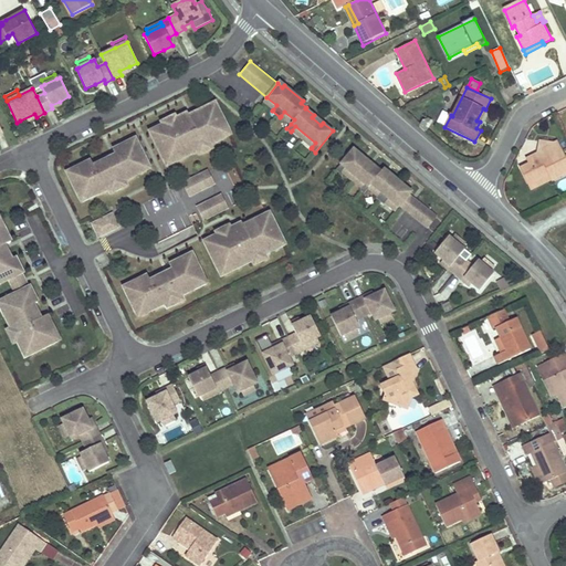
[(276,105),(266,97),(263,101),(273,109),(276,105)]
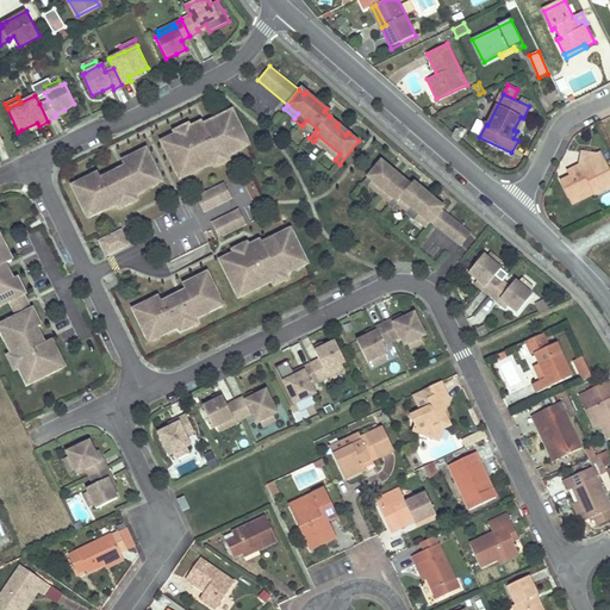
[(175,135),(162,142),(178,174),(180,173),(195,165),(198,169),(212,162),(226,156),(235,151),(232,147),(244,141),(246,141),(231,111),(215,119),(224,136),(212,142),(204,125),(201,122),(190,129),(187,129),(188,132),(179,137),(178,134),(175,135)]
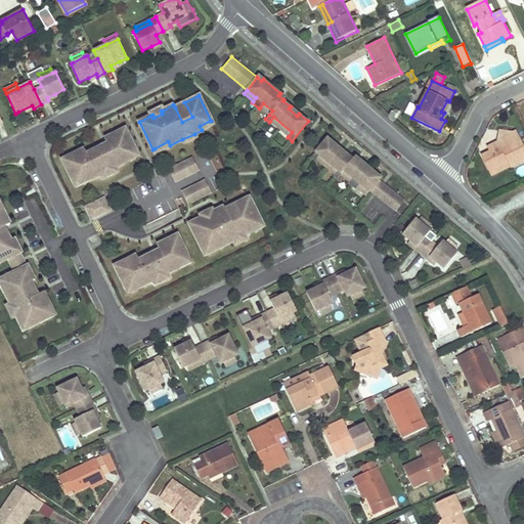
[(184,102),(175,107),(182,122),(192,117),(184,102)]
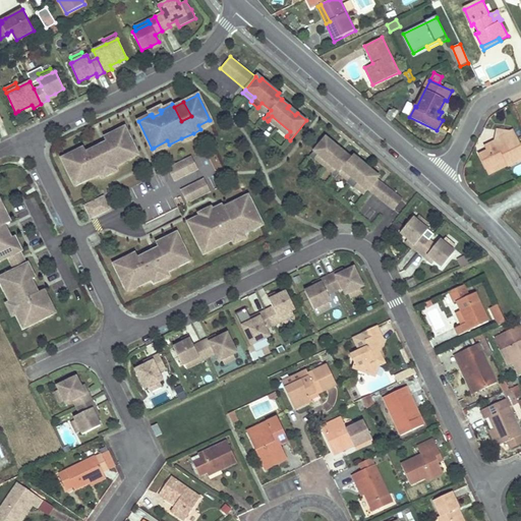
[(271,110),(262,103),(258,107),(268,114),(271,110)]
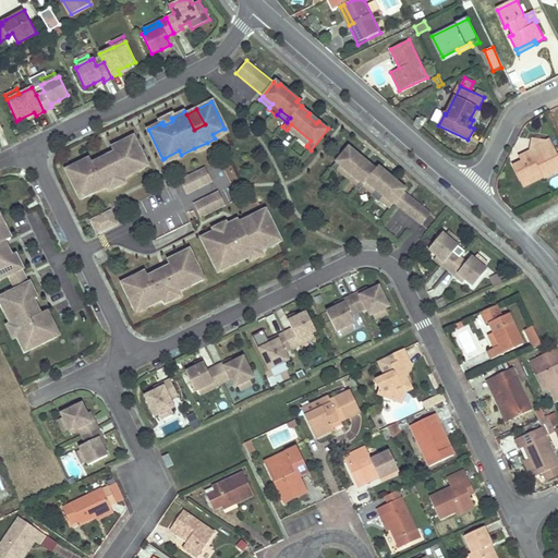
[(20,119),(21,122),(28,119),(36,116),(34,112),(20,119)]
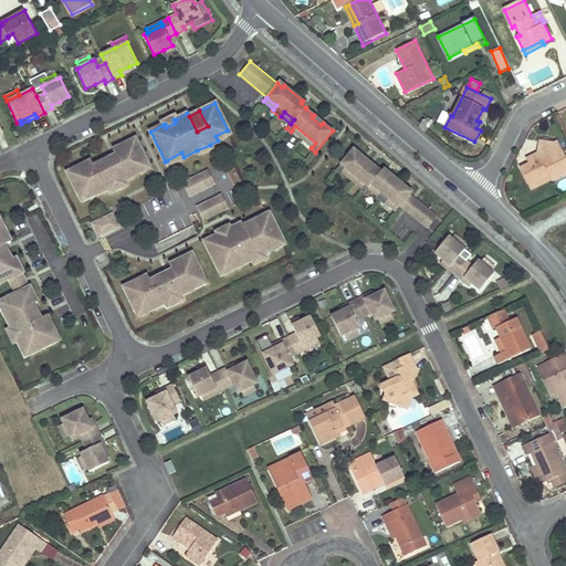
[(323,123),(314,115),(312,117),(321,125),(323,123)]
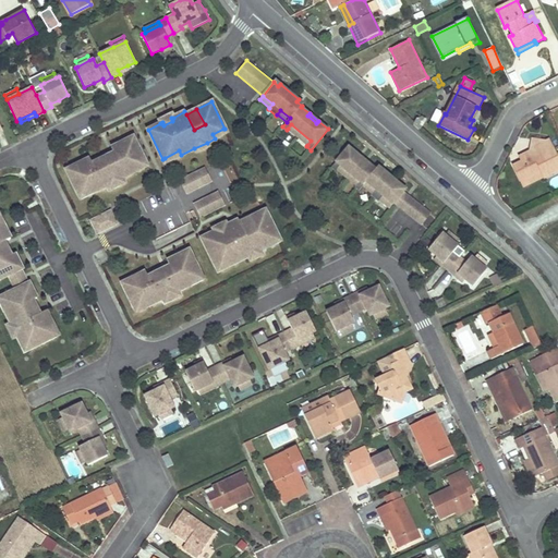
[(162,122),(164,125),(172,121),(171,118),(173,118),(171,114),(159,121),(160,123),(162,122)]
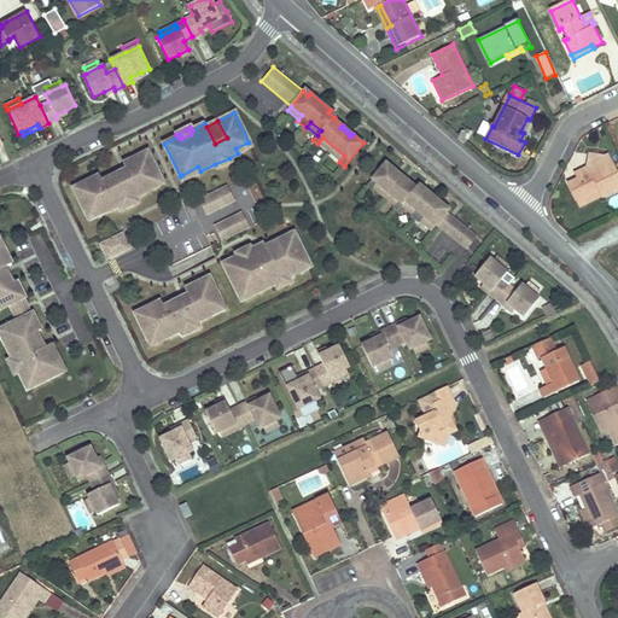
[(344,156),(322,138),(319,143),(340,161),(344,156)]
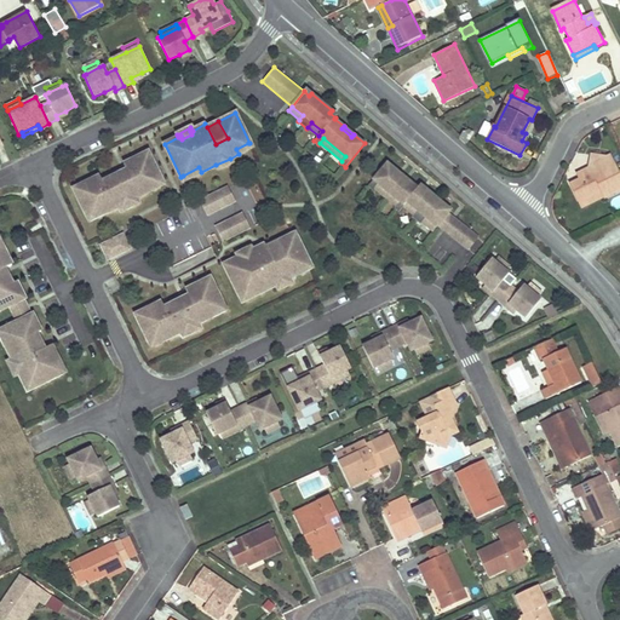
[(239,154),(251,148),(248,143),(236,149),(239,154)]
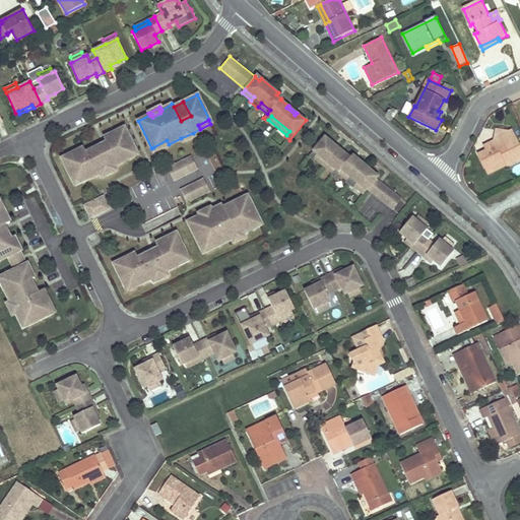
[(83,147),(61,158),(73,182),(74,181),(85,176),(87,180),(100,174),(114,167),(126,160),(124,155),(134,150),(135,150),(124,128),(104,138),(106,141),(110,150),(89,160),(85,151),(83,147)]
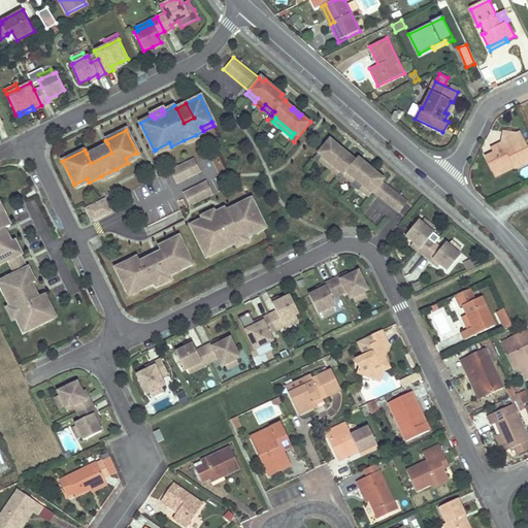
[(527,160),(527,150),(519,132),(517,133),(504,131),(503,140),(506,145),(502,147),(500,143),(492,147),(494,153),(486,157),(493,170),(512,161),(515,166),(515,167),(527,160)]
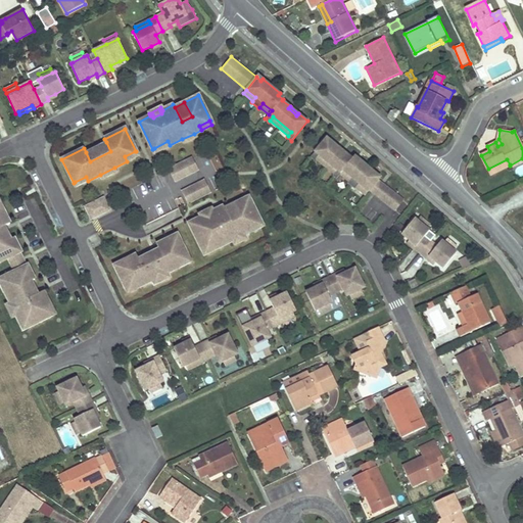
[(195,137),(194,134),(182,139),(184,143),(195,137)]
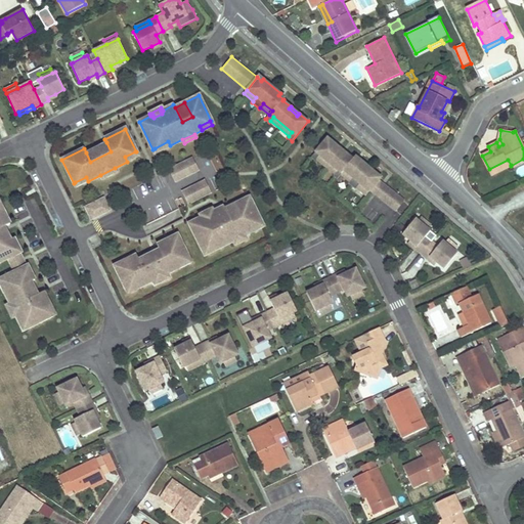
[(328,137),(311,158),(314,160),(316,159),(319,155),(338,170),(335,174),(333,175),(337,179),(341,174),(344,170),(352,177),(349,181),(348,183),(355,188),(356,187),(359,183),(368,191),(370,189),(379,180),(379,179),(375,175),(377,173),(359,160),(357,161),(354,159),(354,160),(344,151),(343,154),(335,146),(336,144),(328,137)]
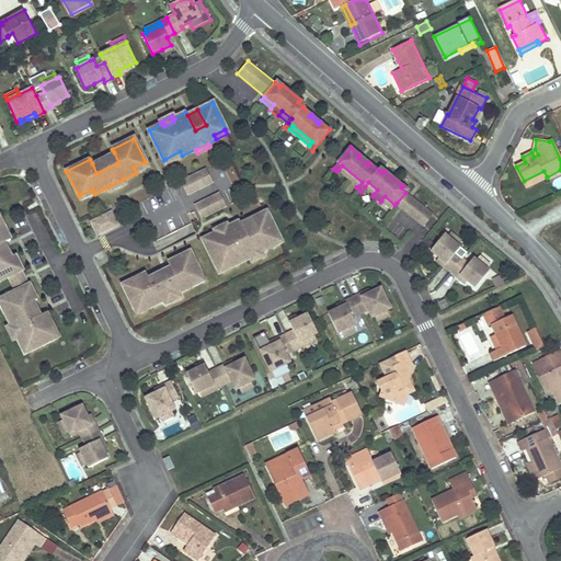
[(180,151),(165,159),(168,163),(182,156),(180,151)]
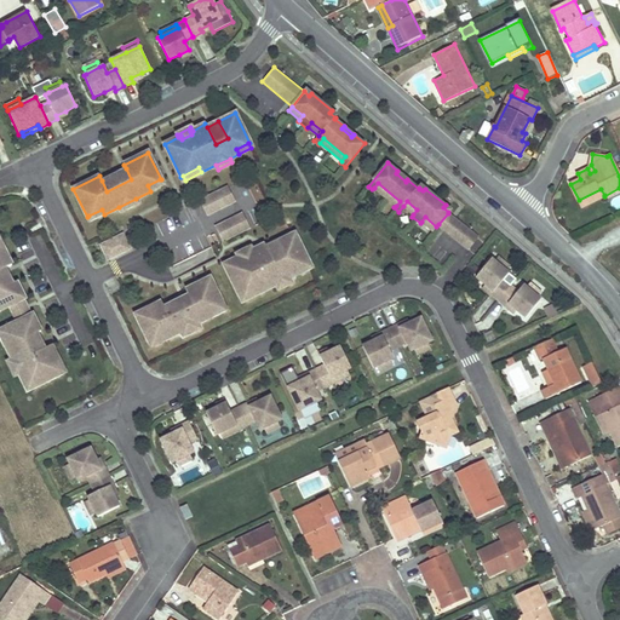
[(126,168),(102,181),(107,191),(131,179),(126,168)]
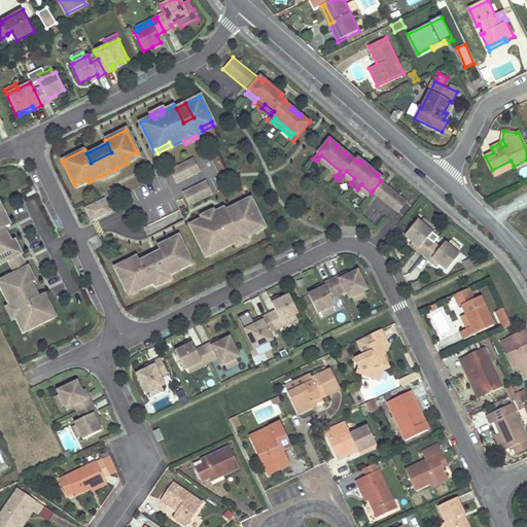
[(345,154),(346,152),(338,145),(337,147),(345,154)]
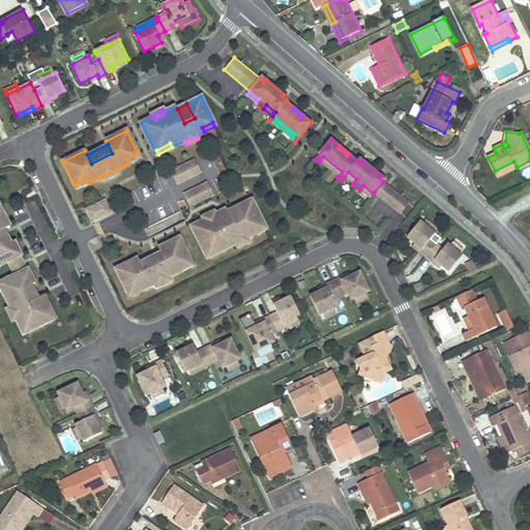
[(137,153),(126,158),(128,164),(139,158),(137,153)]
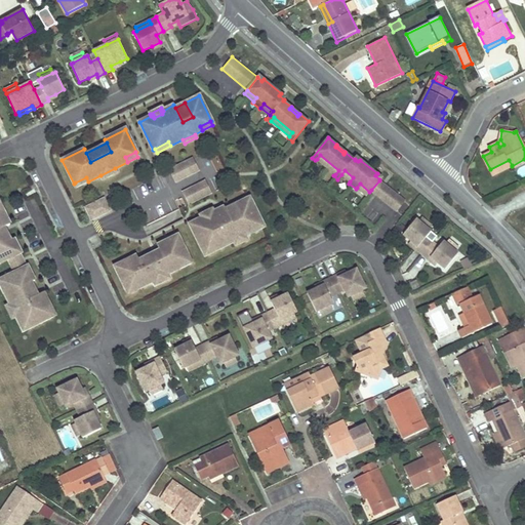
[(320,155),(317,159),(335,174),(338,170),(320,155)]
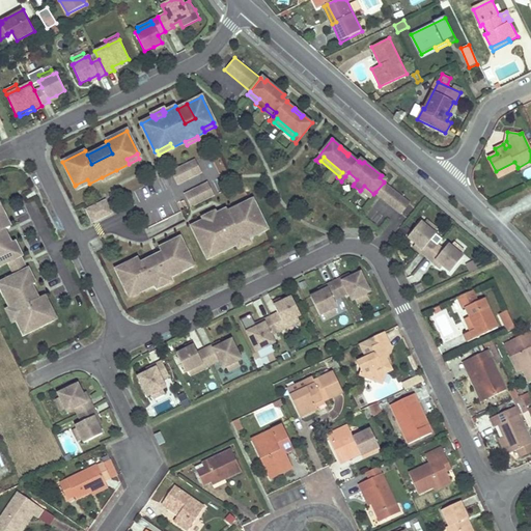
[(195,161),(171,172),(176,184),(201,172),(195,161)]
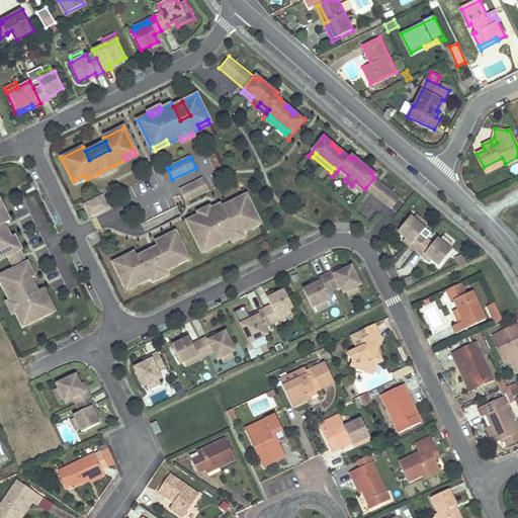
[(502,158),(484,167),(487,172),(505,163),(502,158)]
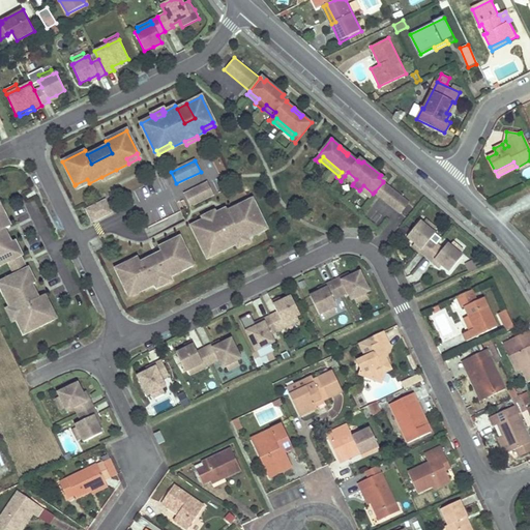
[(116,170),(101,177),(104,181),(118,174),(116,170)]
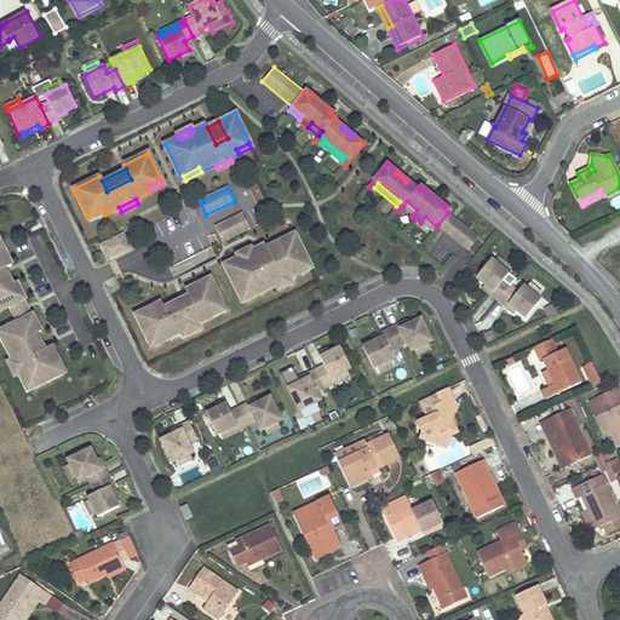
[(417,210),(407,201),(403,206),(413,214),(417,210)]
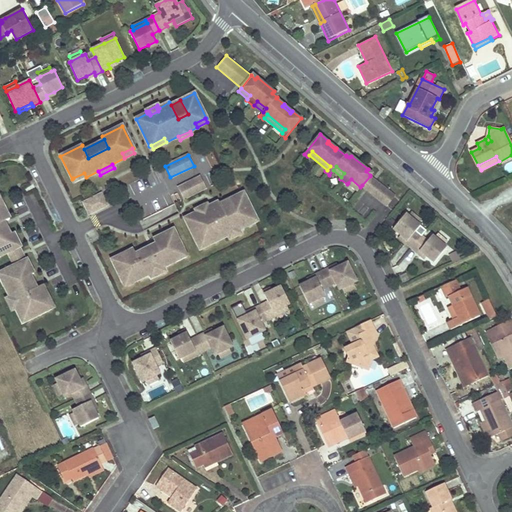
[(84,173),(73,178),(75,182),(86,177),(84,173)]
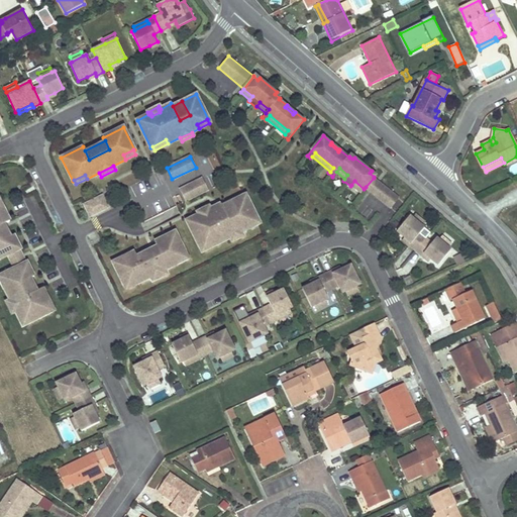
[(202,178),(180,189),(186,201),(208,191),(202,178)]
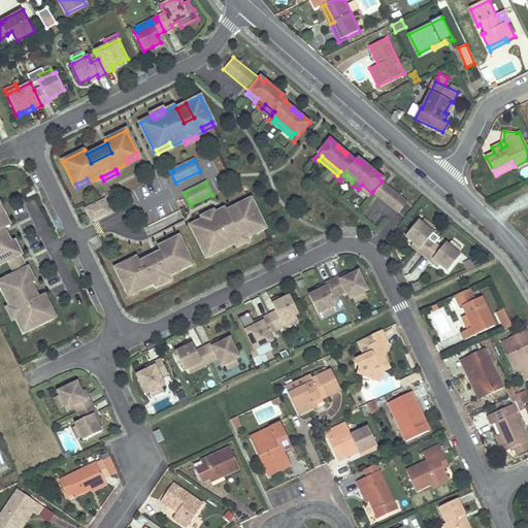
[(382,182),(373,191),(398,211),(406,202),(382,182)]
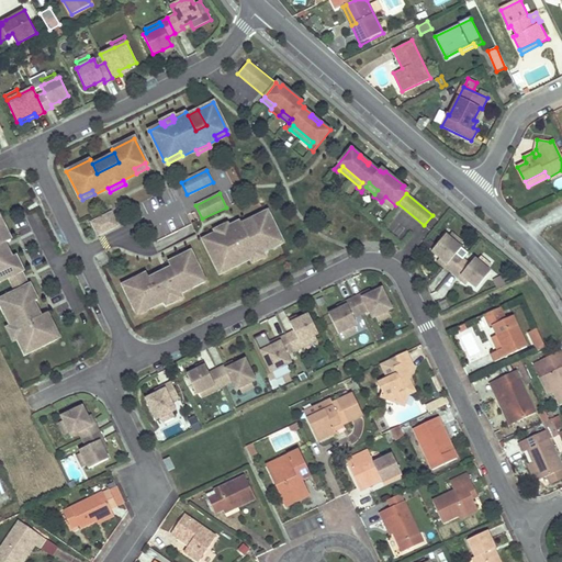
[(395,205),(385,197),(382,201),(392,209),(395,205)]
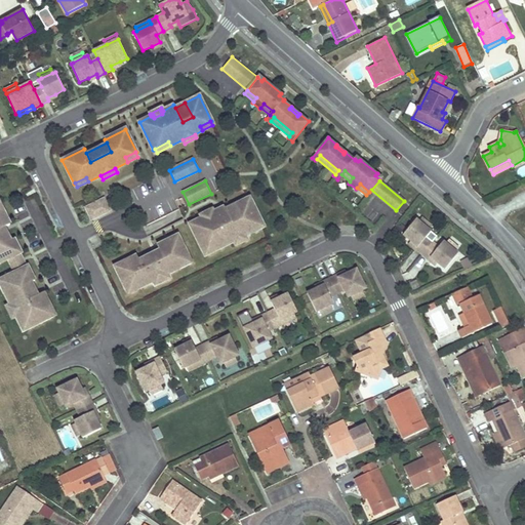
[(202,218),(190,225),(203,251),(205,250),(219,244),(221,248),(234,242),(245,237),(252,233),(250,229),(260,224),(263,223),(249,198),(236,205),(243,219),(233,225),(226,209),(225,207),(213,212),(211,213),(213,216),(205,220),(203,217),(202,218)]
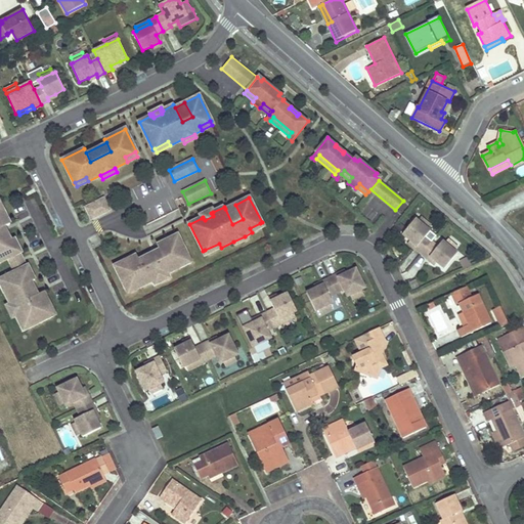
[(103,199),(85,207),(91,219),(110,210),(103,199)]
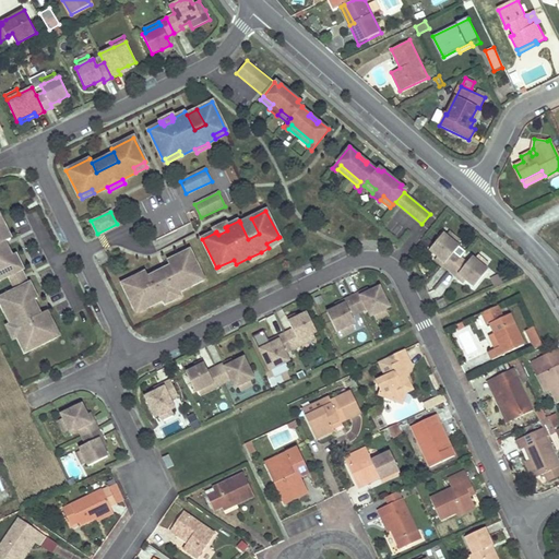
[(251,218),(240,223),(248,239),(259,234),(251,218)]
